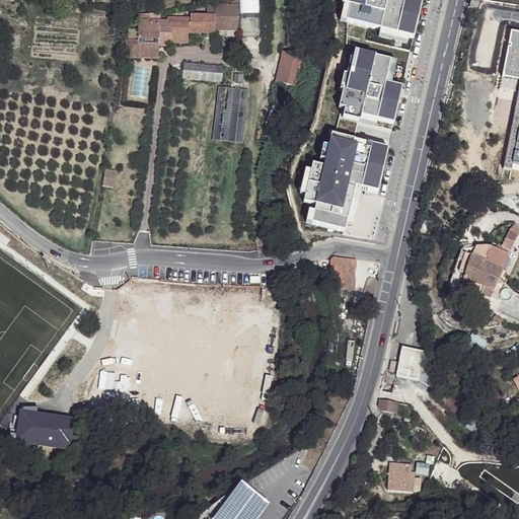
[(263,0),(243,0),(242,38),(262,39),(263,0)]
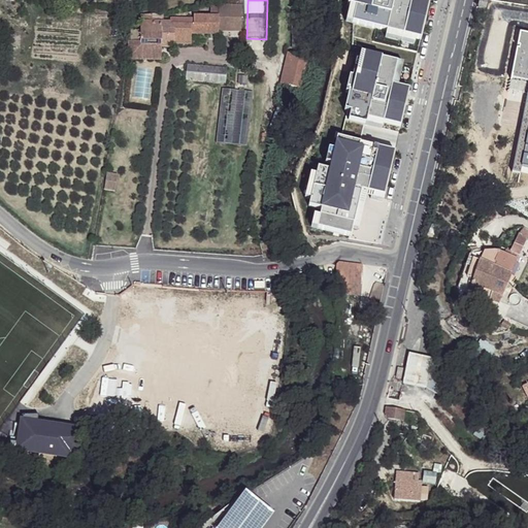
[(345,0),(351,1),(344,21),(421,40),(428,0),(345,0)]
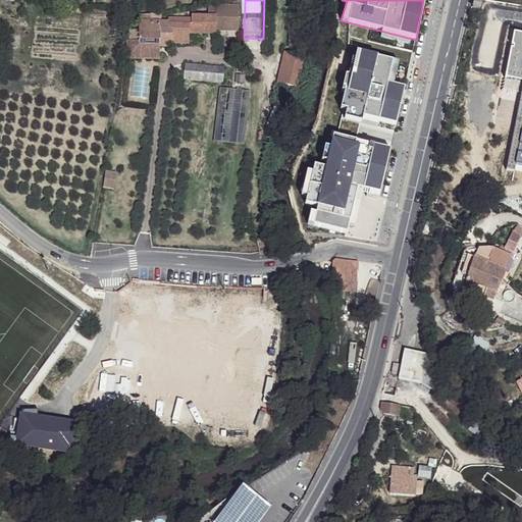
[(483,1),(478,0),(475,0),(474,7),(480,9),(483,1)]
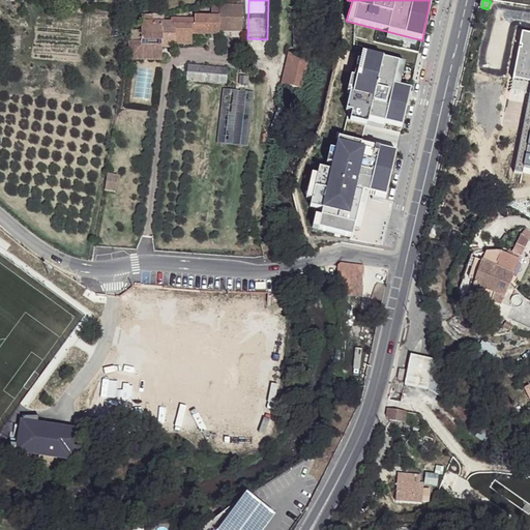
[(196,16),(195,31),(223,31),(223,28),(244,29),(246,4),(213,4),(213,15),(196,13),(196,16)]
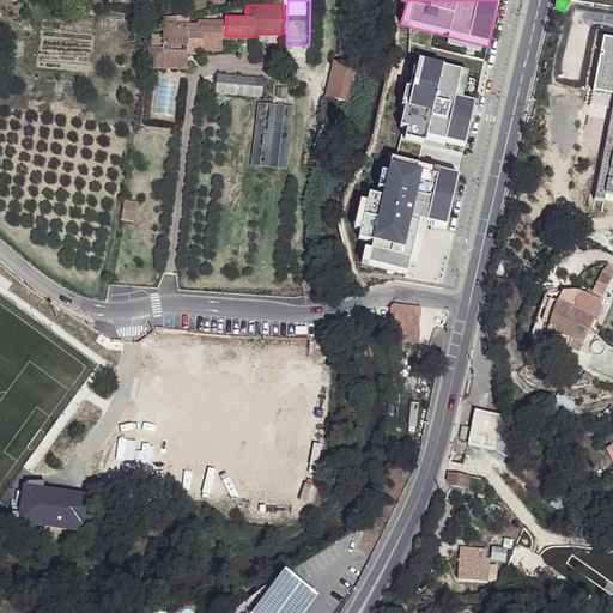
[(163,44),(163,49),(189,49),(189,40),(193,40),(193,23),(187,23),(186,17),(164,17),(164,35),(153,35),(153,44),(163,44)]
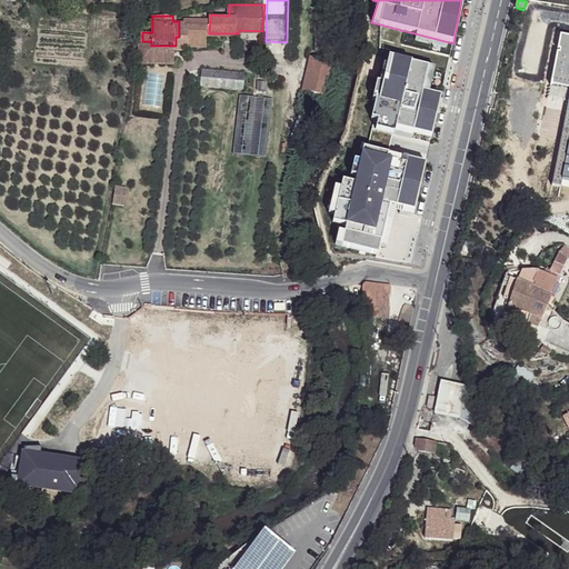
[(183,21),(183,23),(208,23),(207,33),(209,33),(210,17),(183,17),(183,21)]
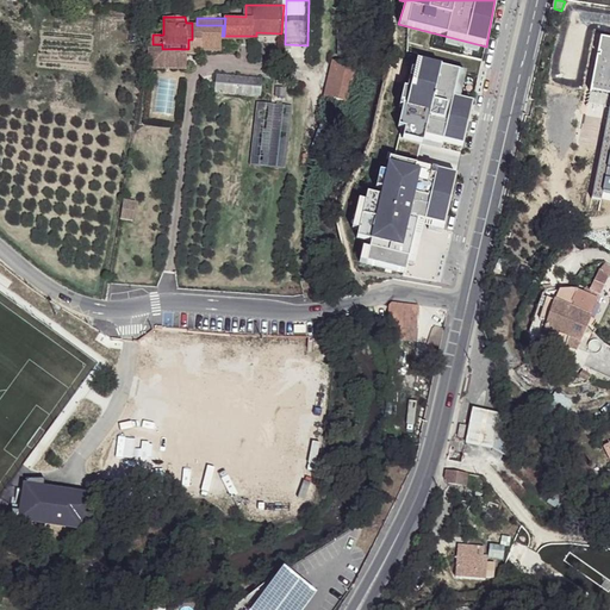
[(192,23),(192,39),(203,39),(203,47),(222,48),(222,36),(223,25),(197,25),(197,23),(192,23)]
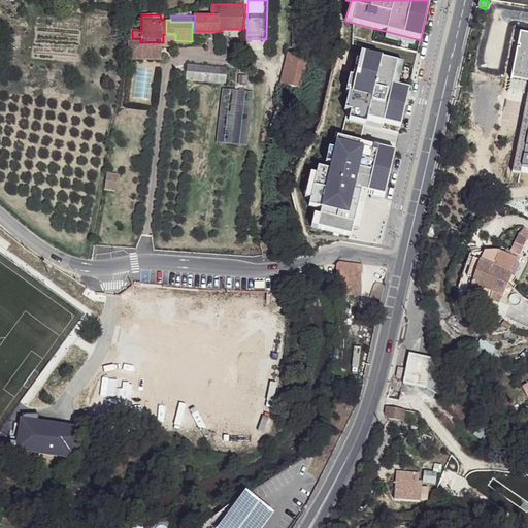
[(527,34),(519,33),(512,77),(527,80),(527,103),(517,167),(527,169),(527,34)]
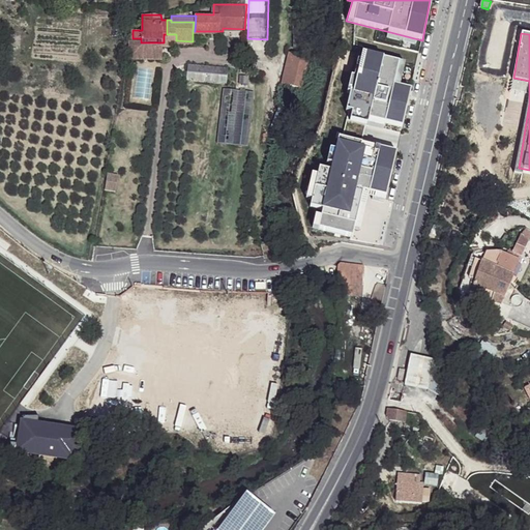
[(164,42),(164,46),(174,47),(176,47),(176,40),(176,34),(167,34),(167,42),(164,42)]
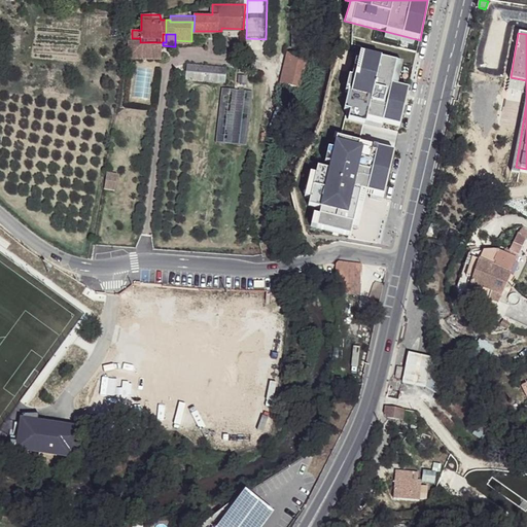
[(140,38),(132,38),(131,58),(164,59),(163,45),(140,45),(140,42),(140,38)]
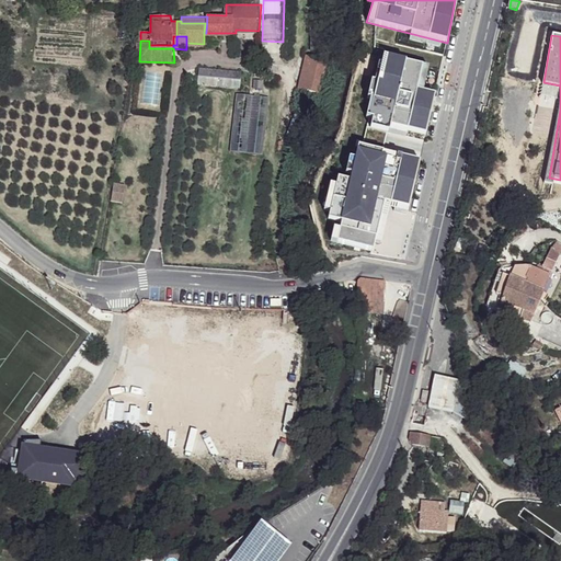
[(309,50),(295,87),(315,95),(330,59),(309,50)]
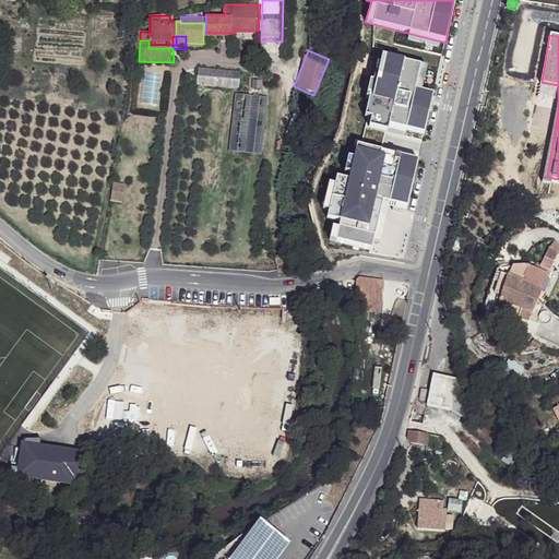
[(405,56),(383,50),(376,76),(371,76),(368,91),(371,92),(366,111),(373,114),(370,126),(387,130),(390,126),(424,133),(433,90),(415,84),(420,61),(405,56)]
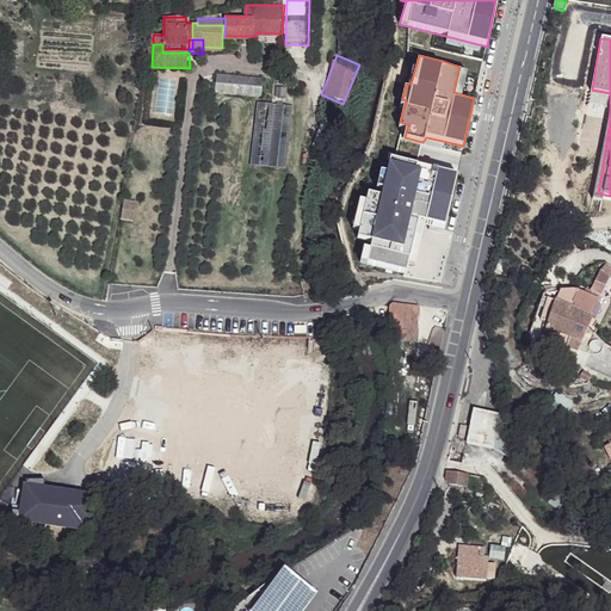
[(216,72),(215,91),(260,93),(261,74),(216,72)]
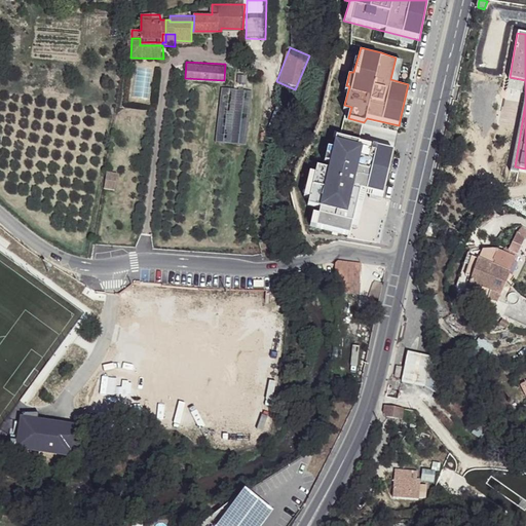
[(221,84),(218,139),(249,140),(252,86),(221,84)]
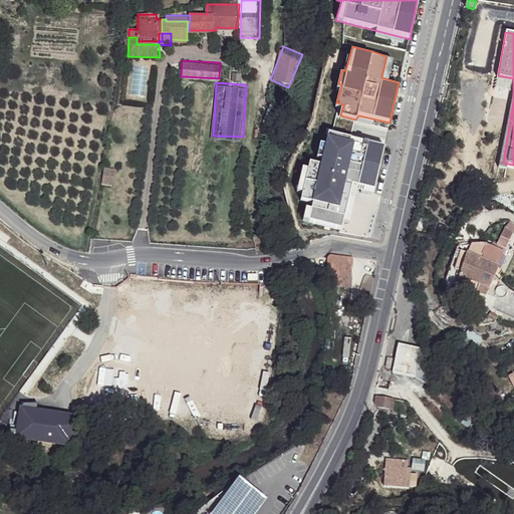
[(384,144),(328,130),(322,162),(310,159),(301,201),(307,202),(303,222),(347,232),(357,188),(374,192),(384,144)]
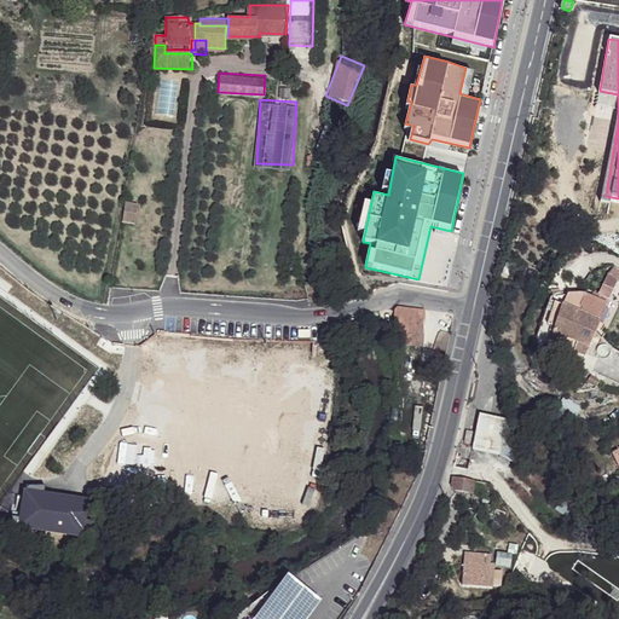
[(126,201),(126,207),(134,208),(132,220),(136,221),(138,203),(126,201)]
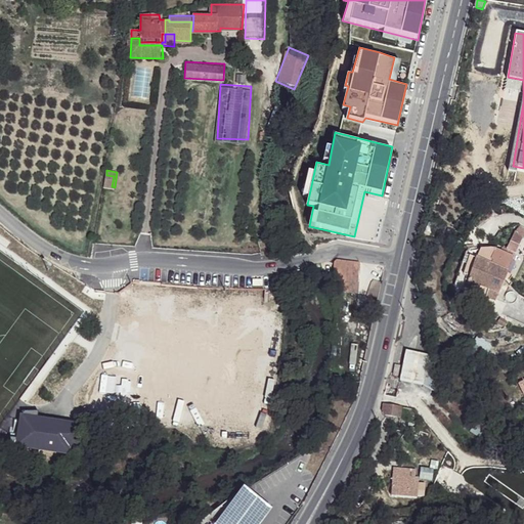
[(106,175),(104,186),(112,186),(114,176),(106,175)]
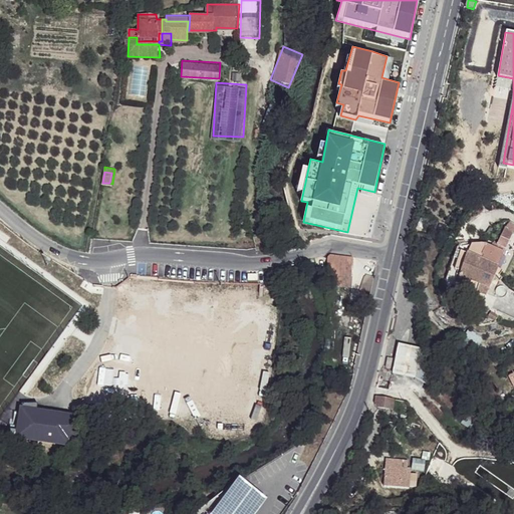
[(513,235),(505,228),(494,239),(502,246),(513,235)]
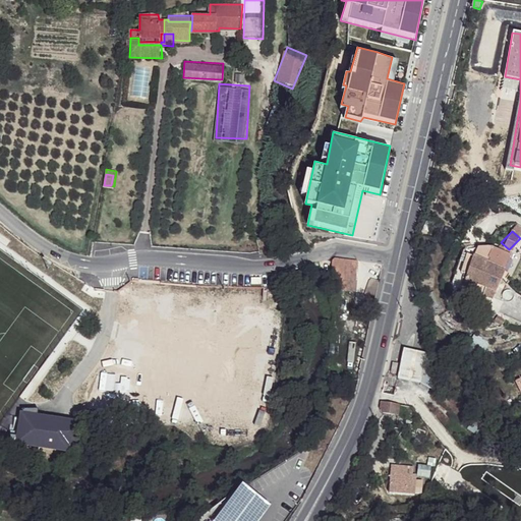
[(476,262),(471,259),(464,283),(495,293),(500,277),(501,272),(507,255),(493,249),(488,259),(490,261),(488,266),(486,265),(481,264),(476,262)]
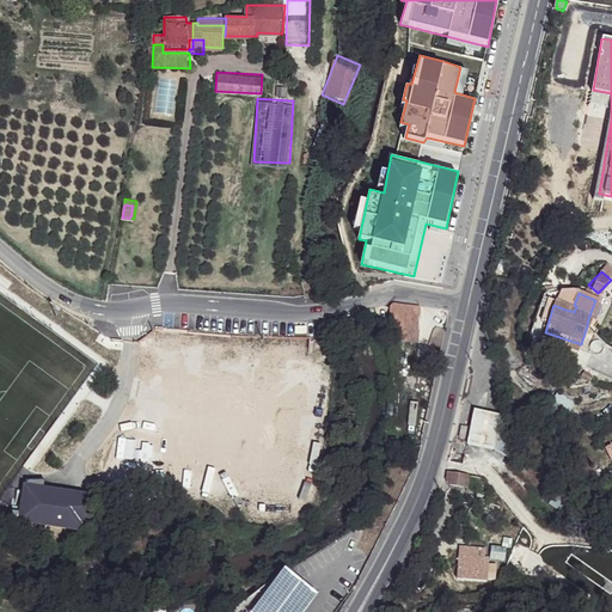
[(551,314),(554,305),(546,303),(539,323),(542,324),(545,312),(551,314)]
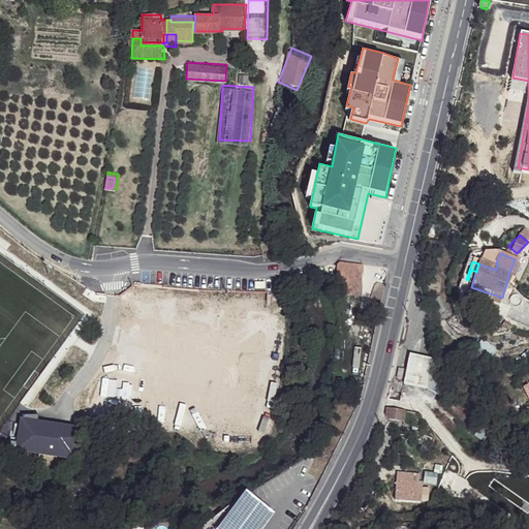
[(338,262),(337,283),(343,284),(354,284),(355,284),(356,265),(338,262)]
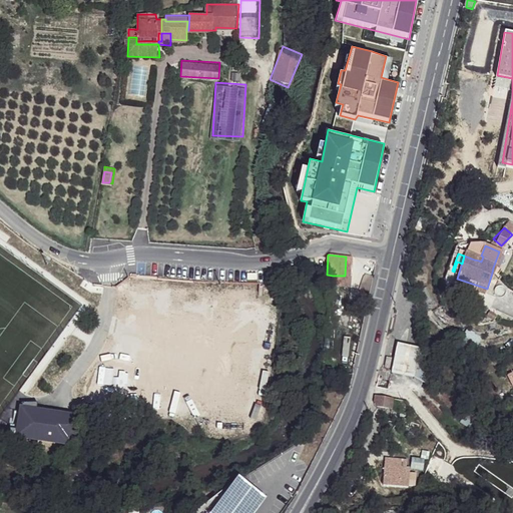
[(333,276),(332,287),(342,288),(344,276),(333,276)]
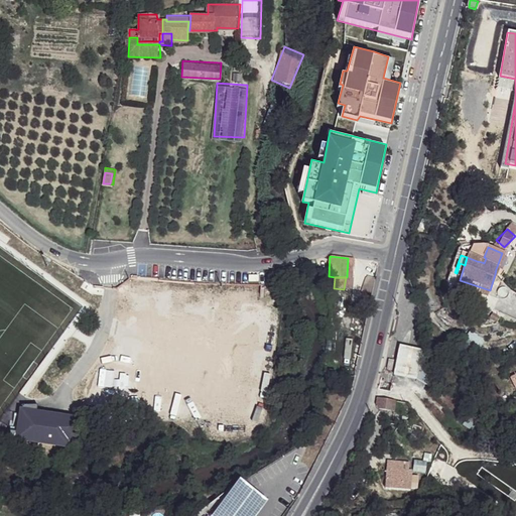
[(490,290),(460,280),(457,287),(487,298),(490,290)]
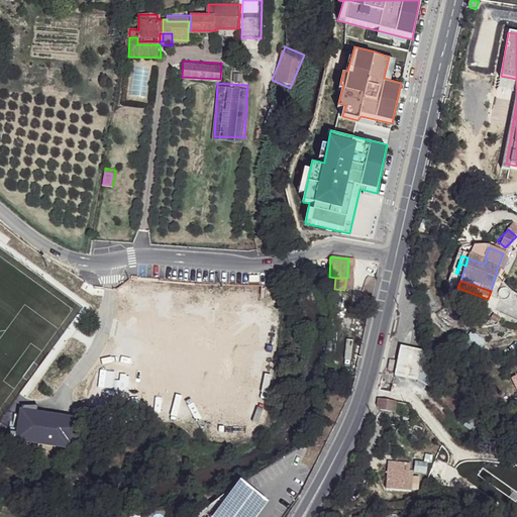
[(516,312),(516,295),(515,295),(506,327),(512,329),(516,312)]
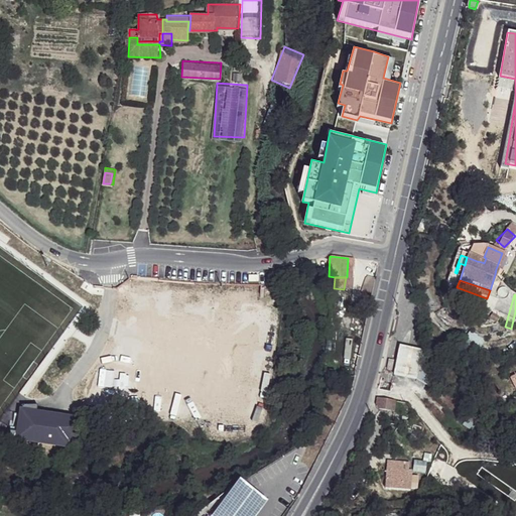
[(498,319),(492,314),(489,319),(495,324),(498,319)]
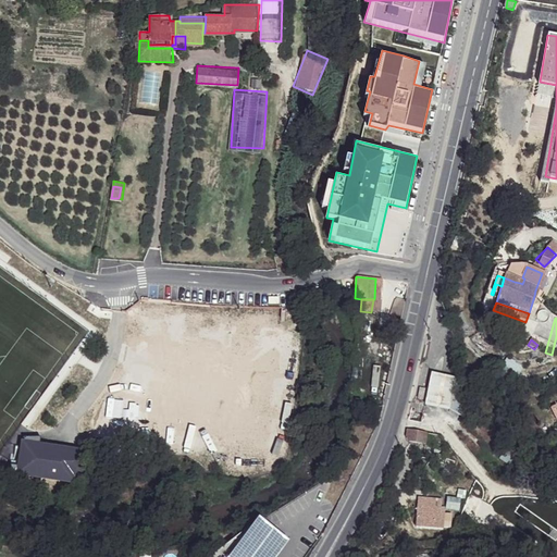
[(457,380),(433,374),(425,405),(449,410),(467,426),(474,419),(470,413),(465,405),(462,392),(463,382),(457,380)]
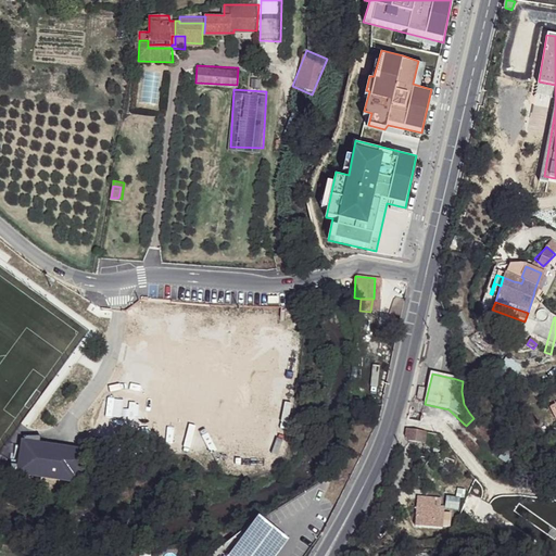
[(426,432),(407,429),(405,441),(424,444),(426,432)]
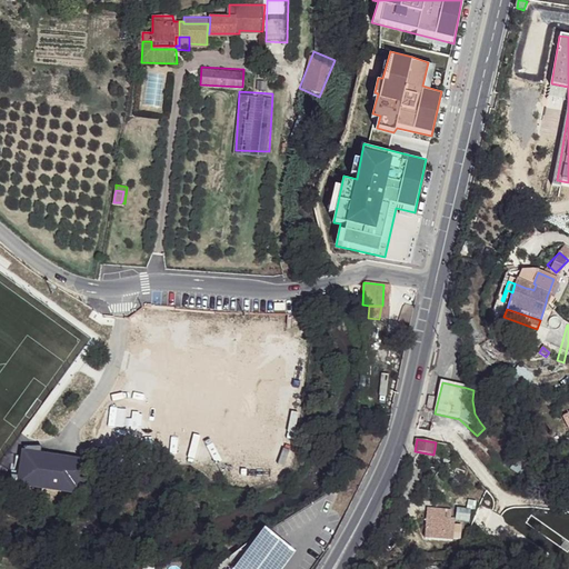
[(88,458),(21,449),(17,487),(81,495),(88,458)]
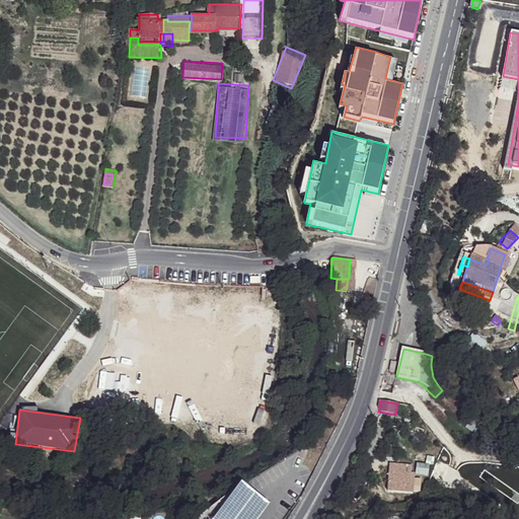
[(482,425),(472,418),(466,426),(476,433),(482,425)]
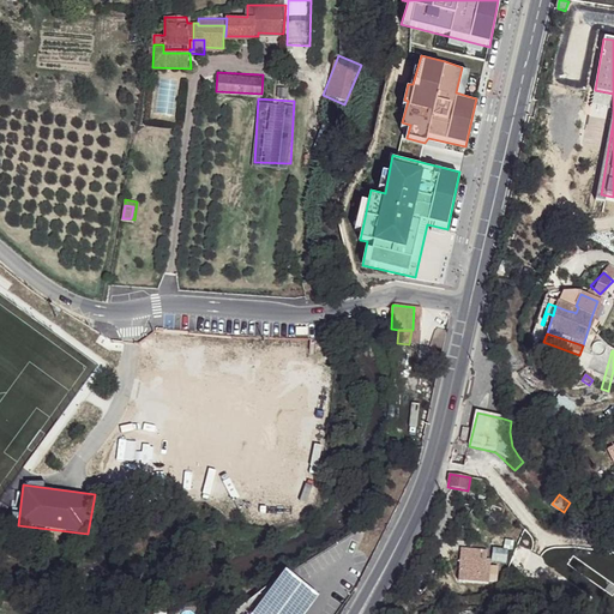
[(491,561),(510,561),(510,535),(491,535),(491,561)]
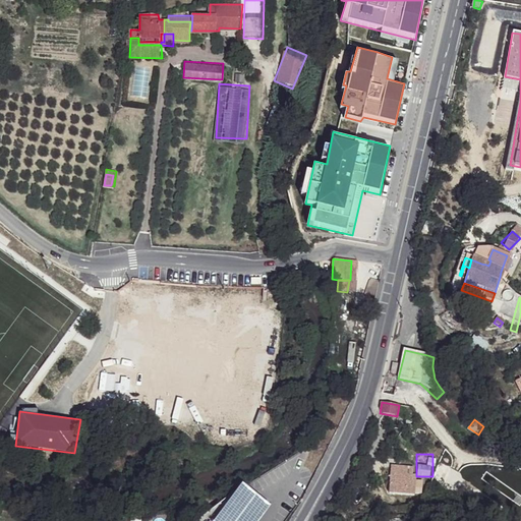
[(388,465),(388,494),(422,494),(421,480),(413,480),(413,465),(388,465)]
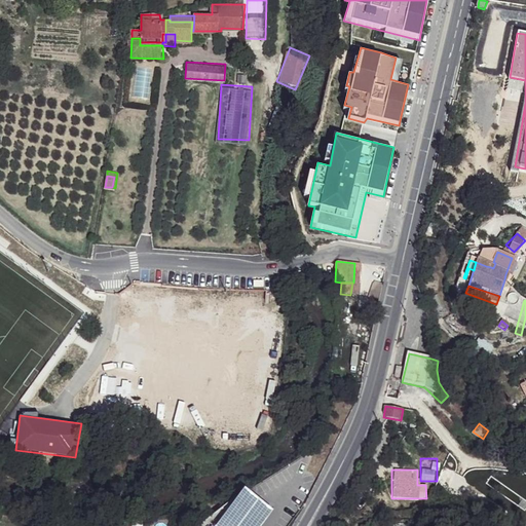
[(261,525),(271,513),(241,490),(215,525),(261,525)]
